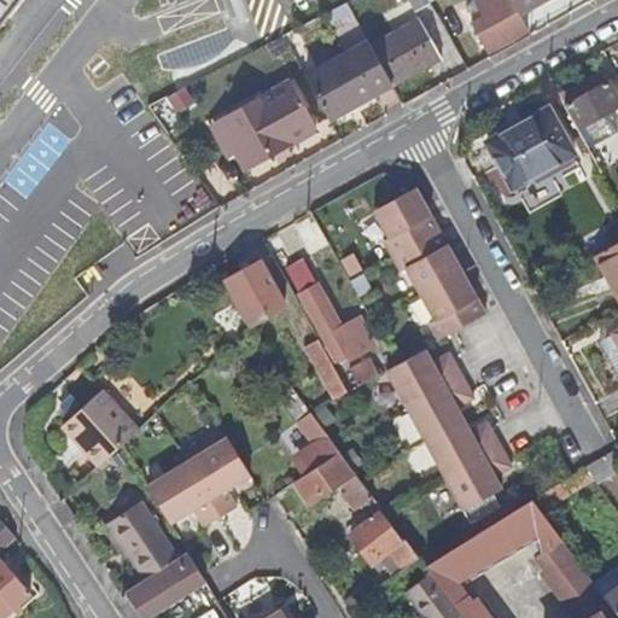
[(0,0),(0,27),(21,0),(0,0)]
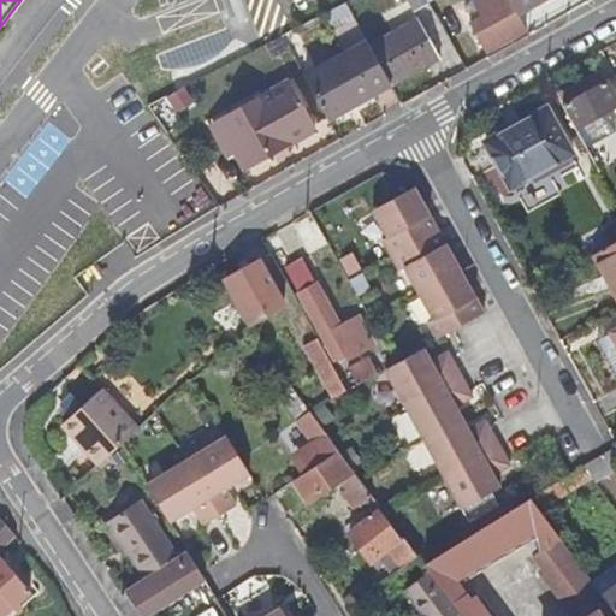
[(428,3),(426,0),(406,0),(412,11),(428,3)]
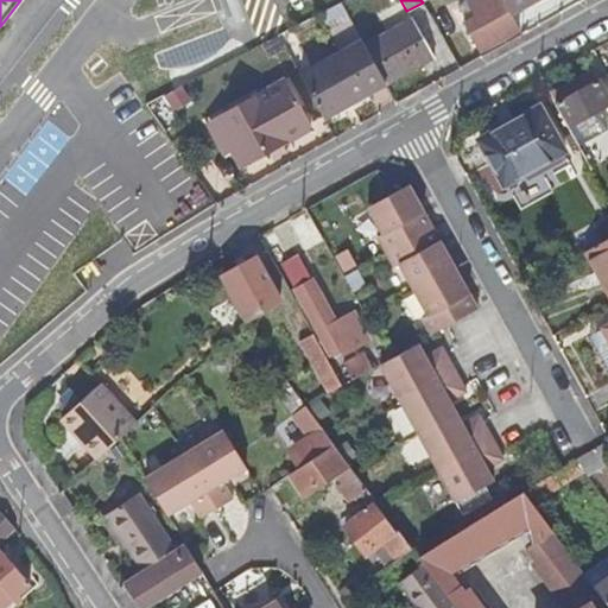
[(514,21),(502,0),(487,0),(481,4),(486,12),(463,24),(479,52),(496,43),(500,49),(506,45),(502,39),(520,31),(514,21)]
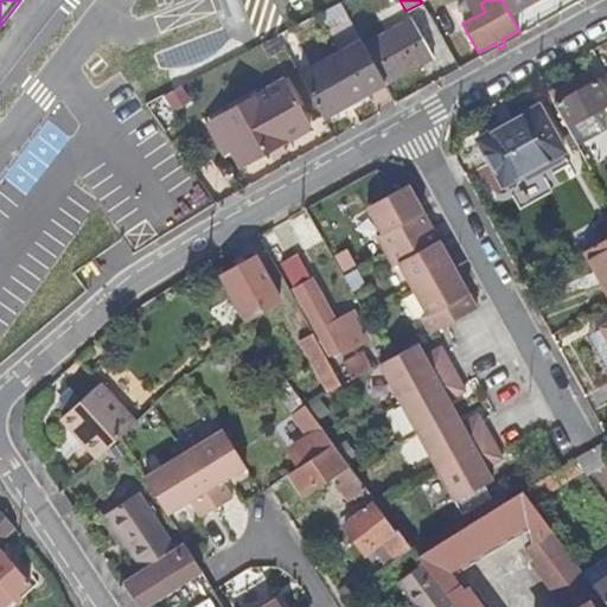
[(502,0),(513,21),(550,0),(502,0)]
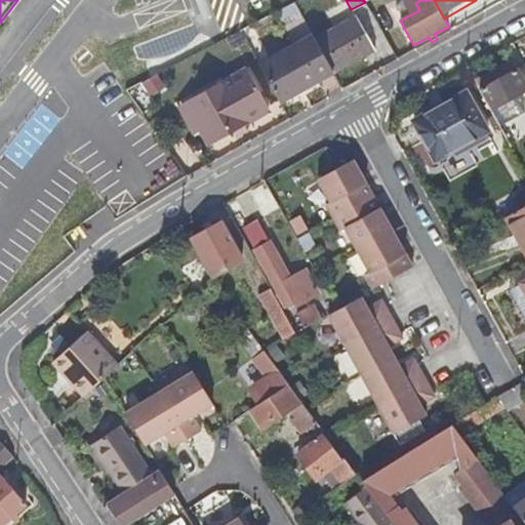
[(316,41),(334,74),(375,50),(359,19),(316,41)]
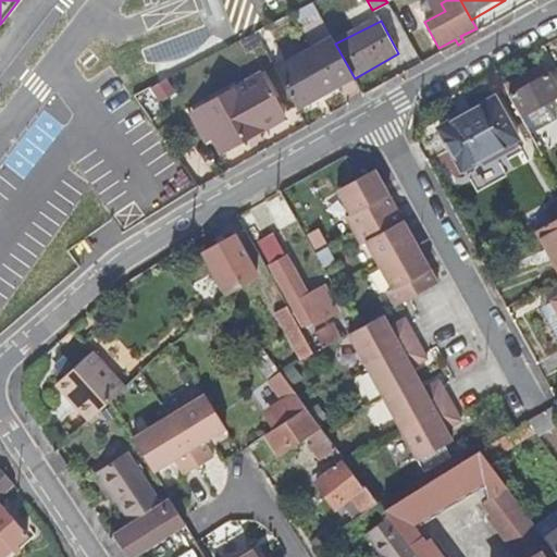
[(275,71),(297,110),(355,78),(335,44),(333,38),(275,71)]
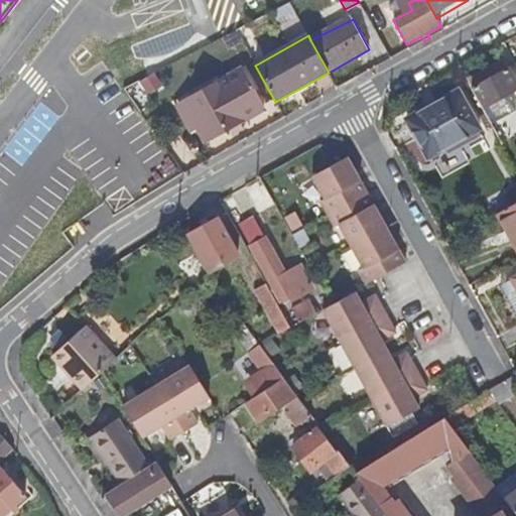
[(515,84),(499,52),(462,72),(483,110),(515,91),(515,84)]
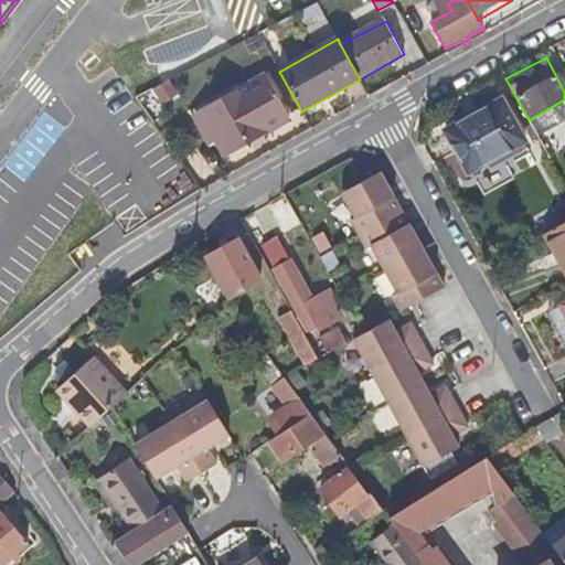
[(240,88),(201,110),(217,141),(226,158),(249,145),(245,138),(262,129),(264,132),(288,118),(267,78),(243,92),(240,88)]
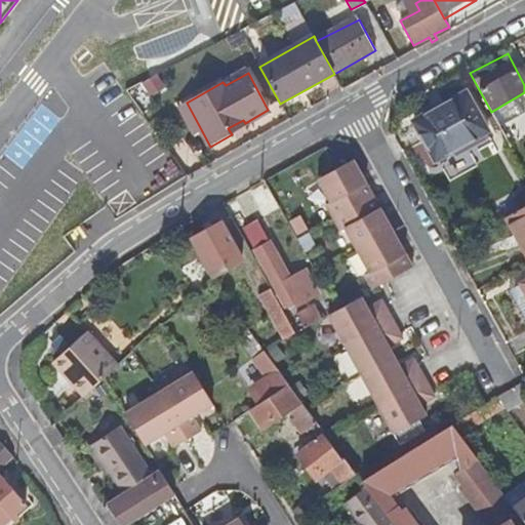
[(487,133),(465,93),(412,121),(435,162),(487,133)]
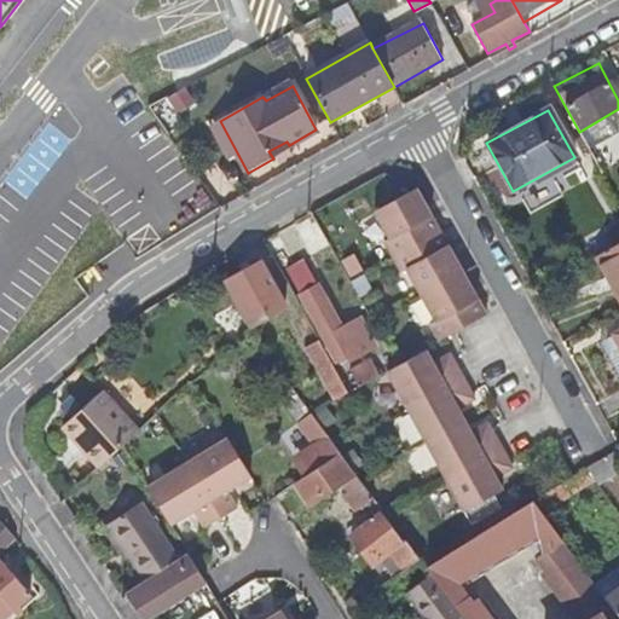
[(238,155),(220,121),(210,126),(230,160),(238,155)]
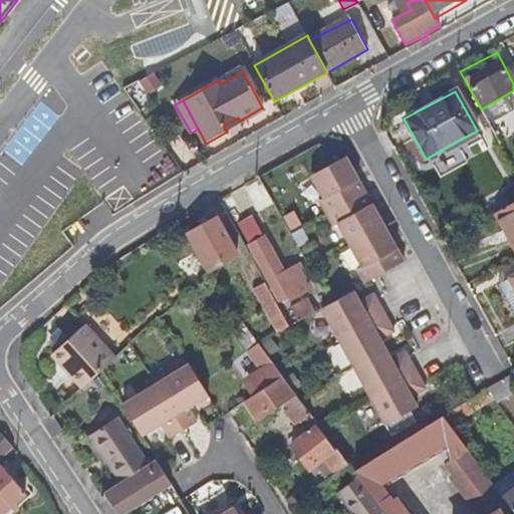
[(242,123),(240,120),(238,117),(223,125),(227,132),(242,123)]
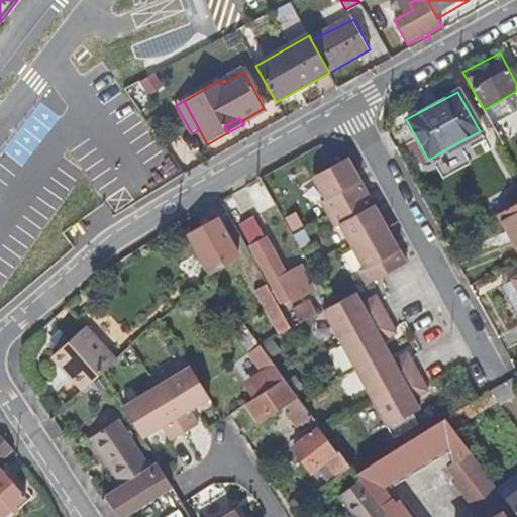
[(360,272),(368,286),(407,263),(346,160),(313,177),(326,201),(321,203),(336,229),(340,226),(365,269),(360,272)]
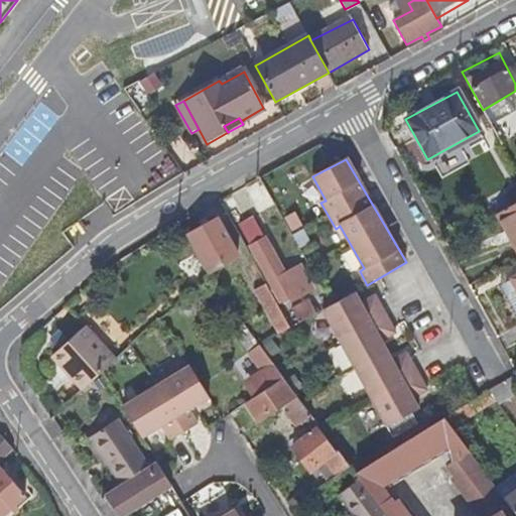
[(512,230),(515,237),(515,203),(514,205),(498,214),(508,233),(512,230)]
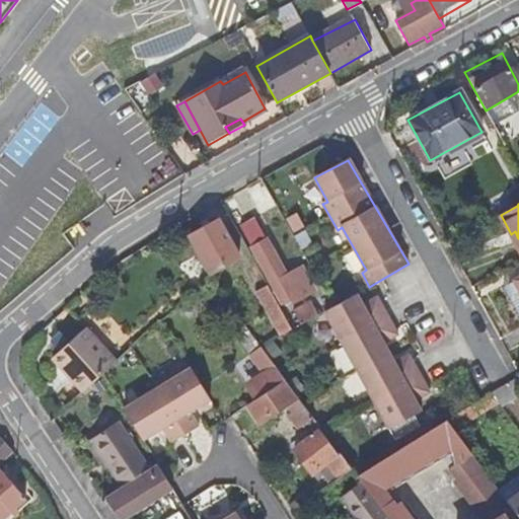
[(288,279),(249,208),(234,216),(285,307),(315,290),(304,271),(288,279)]
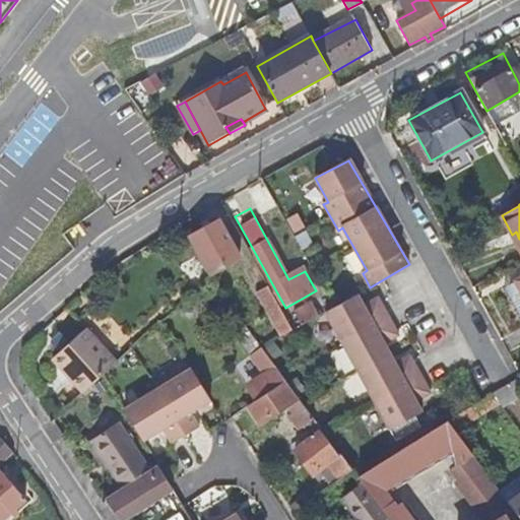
[(241,259),(220,221),(191,238),(211,275),(241,259)]
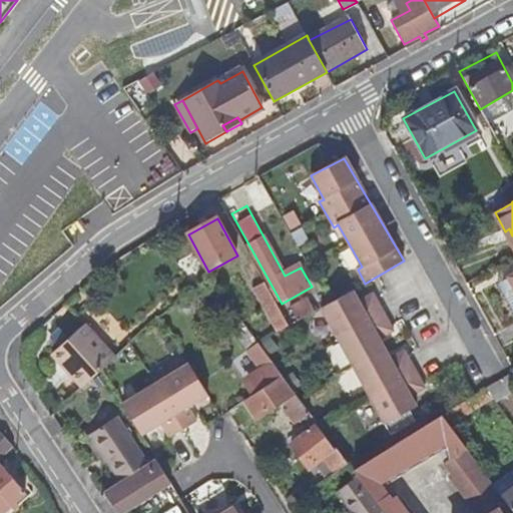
[(512,277),(495,287),(512,319),(512,277)]
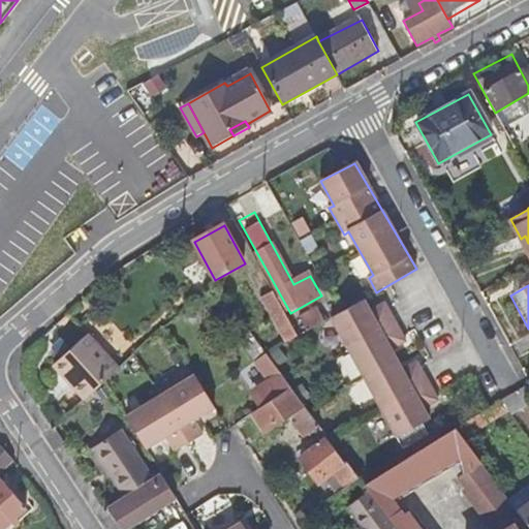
[(298,337),(273,291),(260,299),(285,344),(298,337)]
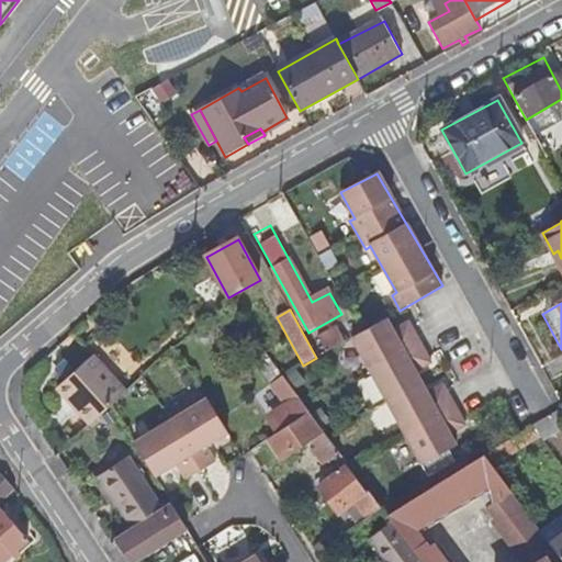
[(386,321),(361,334),(351,338),(386,402),(423,465),(458,446),(451,435),(465,426),(444,385),(428,394),(416,372),(431,363),(408,323),(393,332),(386,321)]
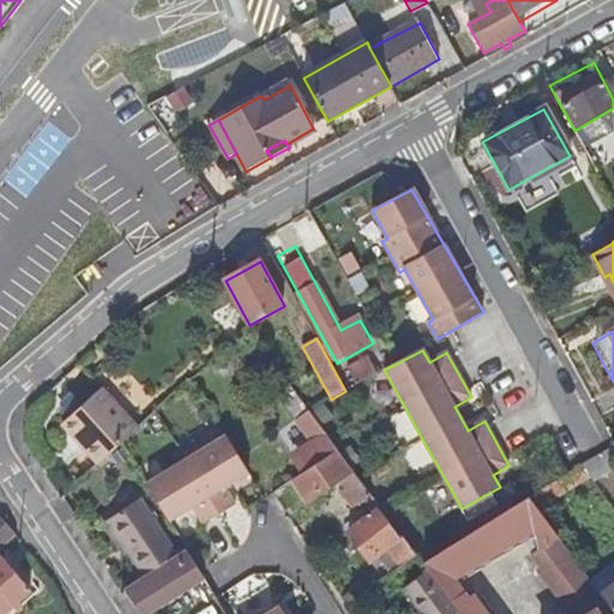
[(348,369),(356,385),(377,374),(367,359),(348,369)]
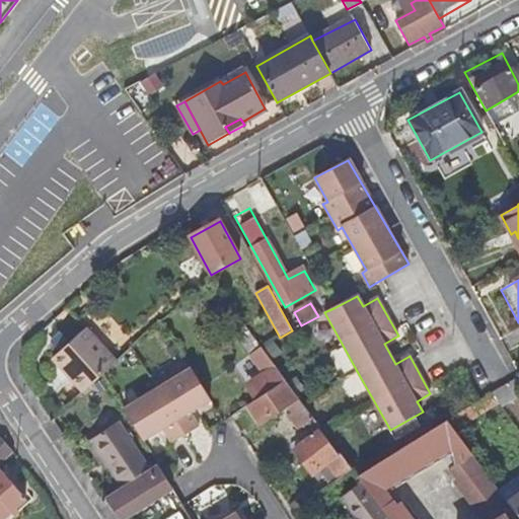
[(260,378),(269,392),(286,381),(261,348),(245,326),(236,334),(267,374),(260,378)]
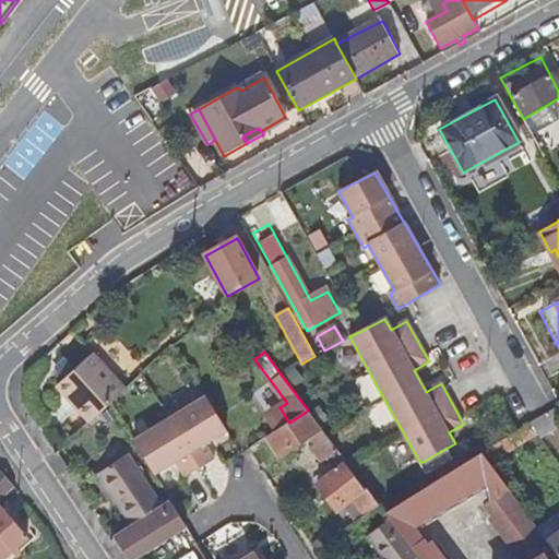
[(75,409),(88,424),(111,403),(125,391),(92,355),(56,388),(69,402),(72,399),(79,406),(75,409)]
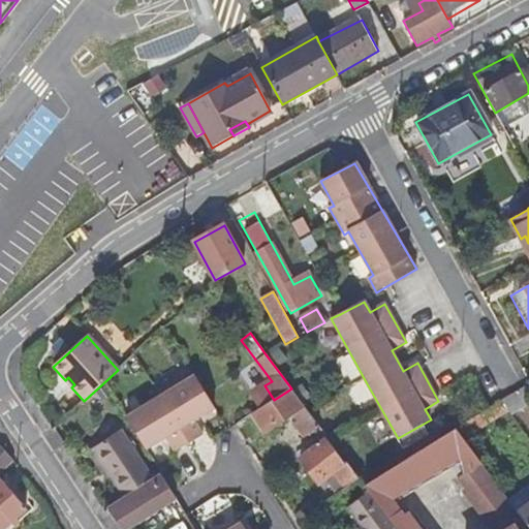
[(213,407),(194,375),(169,390),(127,417),(147,450),(166,439),(176,452),(203,434),(193,419),(213,407)]
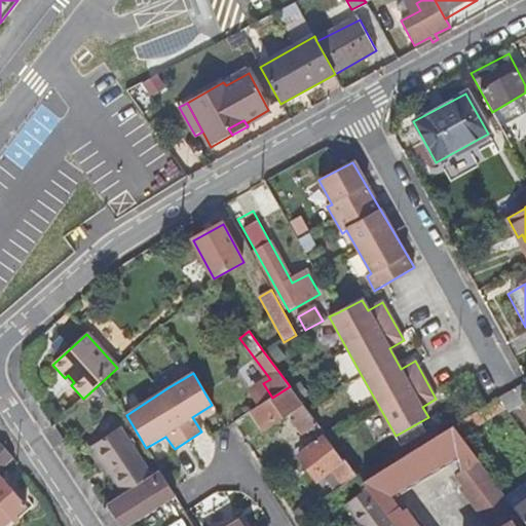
[(65,378),(71,385),(74,382),(68,375),(65,378)]
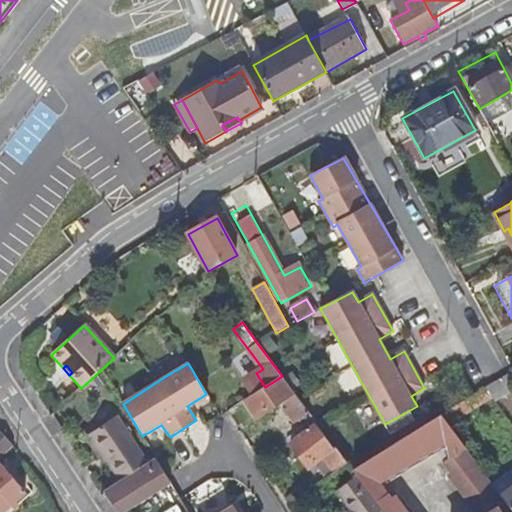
[(95,379),(100,387),(107,382),(102,375),(95,379)]
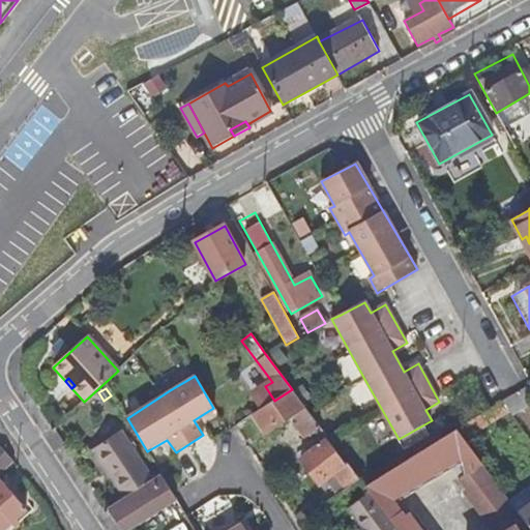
[(274,401),(253,415),(265,433),(294,414),(299,421),(296,424),(305,437),(320,427),(292,389),(274,401)]
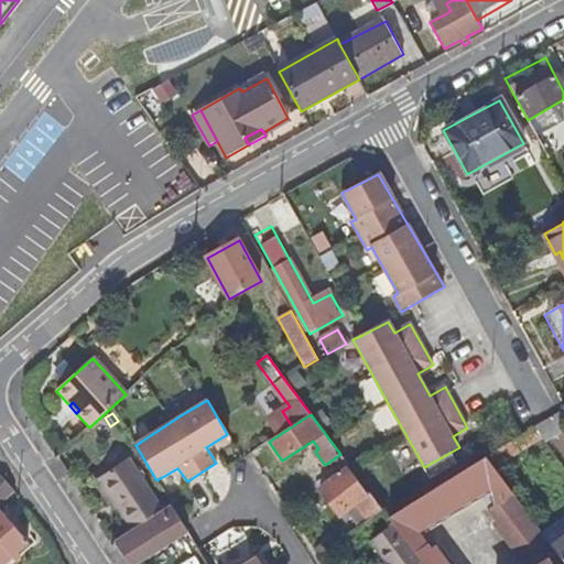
[(445,563),(434,549),(430,552),(426,546),(422,549),(416,541),(420,539),(418,534),(490,488),(495,495),(497,507),(513,496),(486,458),(390,519),(394,525),(422,563),(445,563)]
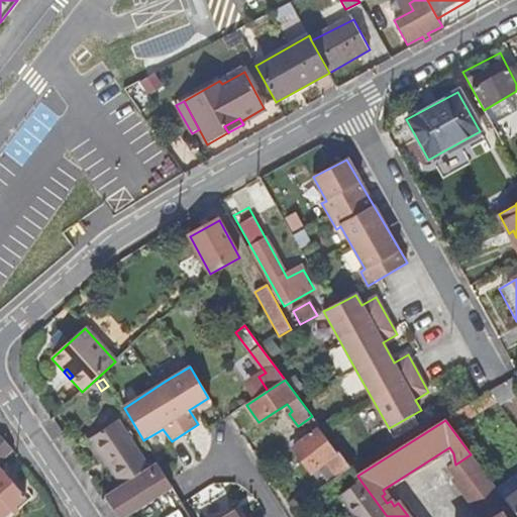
[(109,468),(122,487),(148,469),(120,426),(94,444),(109,468)]
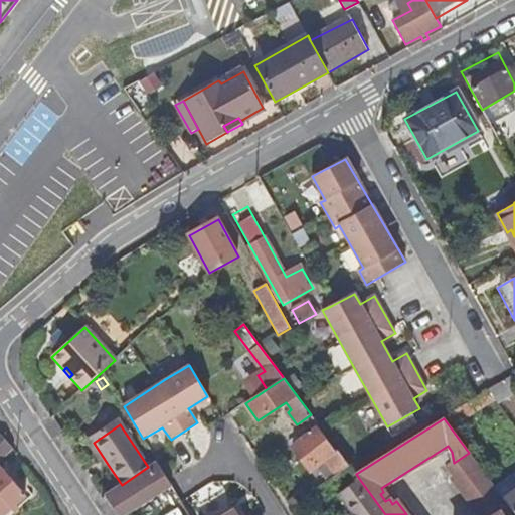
[(328,466),(335,476),(349,466),(320,427),(293,447),(315,476),(325,469),(325,468),(328,466)]
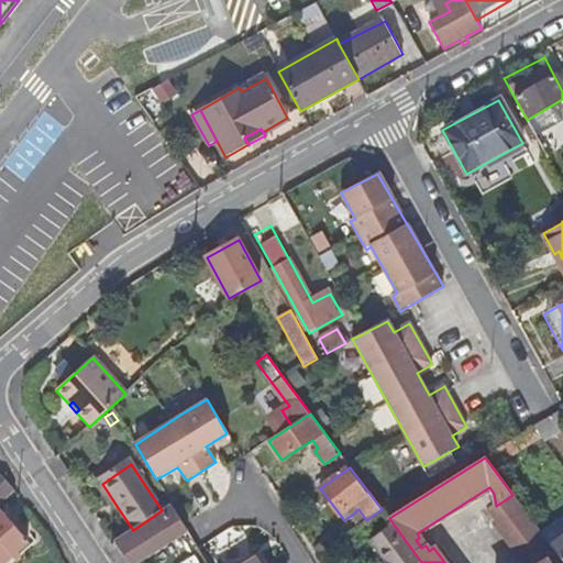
[(0,500),(12,490),(0,476),(0,500)]
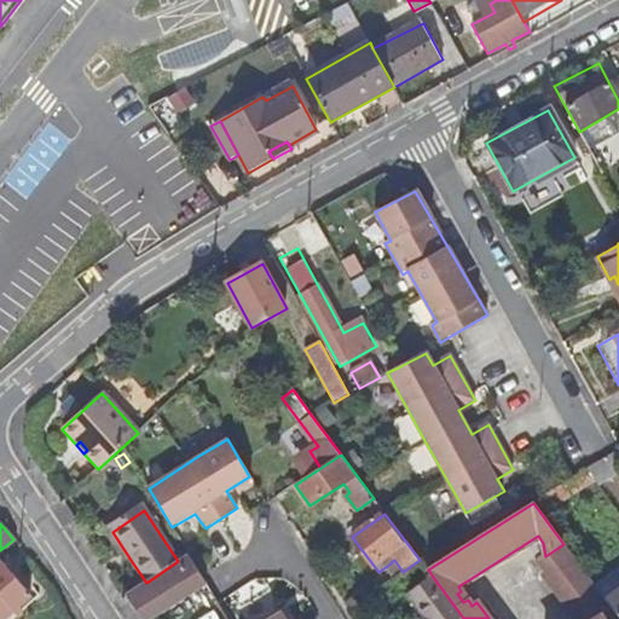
[(126,562),(131,560),(113,532),(108,534),(126,562)]
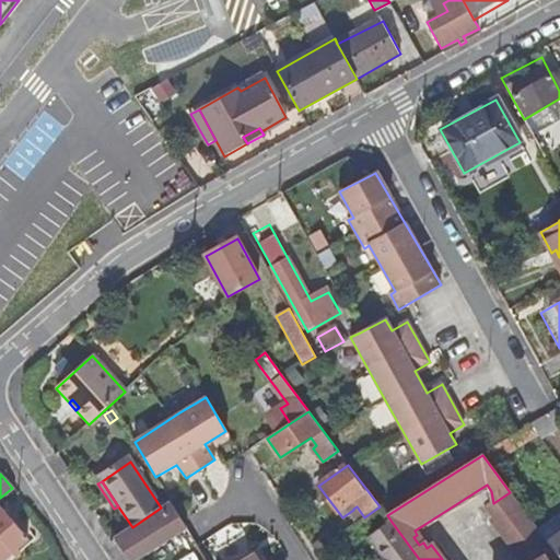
[(493,503),(487,508),(526,559),(559,559),(548,545),(510,492),(493,503)]
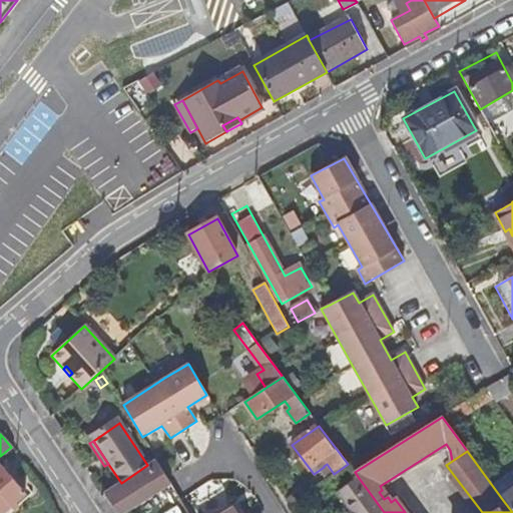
[(118,512),(122,512),(170,484),(155,460),(147,465),(121,483),(105,493),(118,512)]
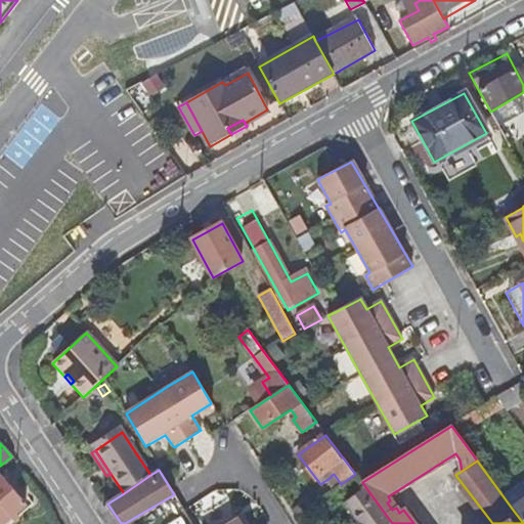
[(0,523),(3,523),(26,505),(1,476),(0,476),(0,523)]
